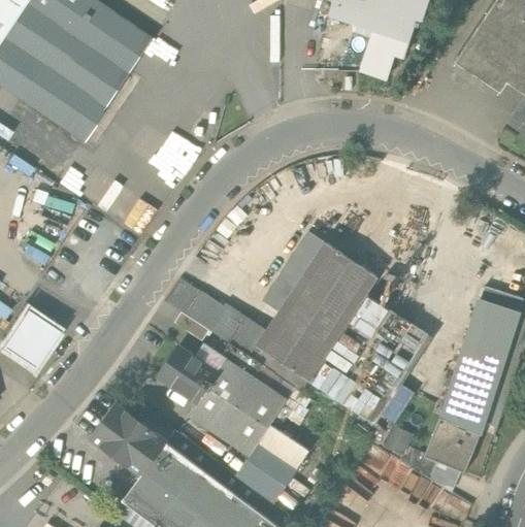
[(0,84),(81,139),(157,29),(113,0),(0,0),(0,84)]
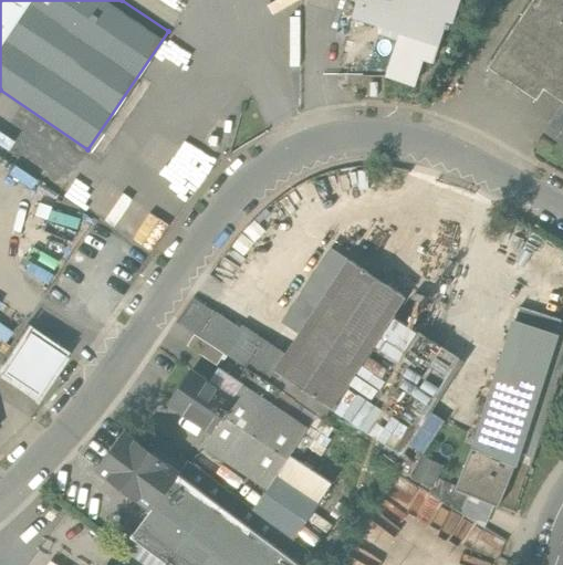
[(357,0),(352,18),(398,32),(384,76),(416,86),(425,58),(434,61),(444,29),(451,31),(461,0),(357,0)]
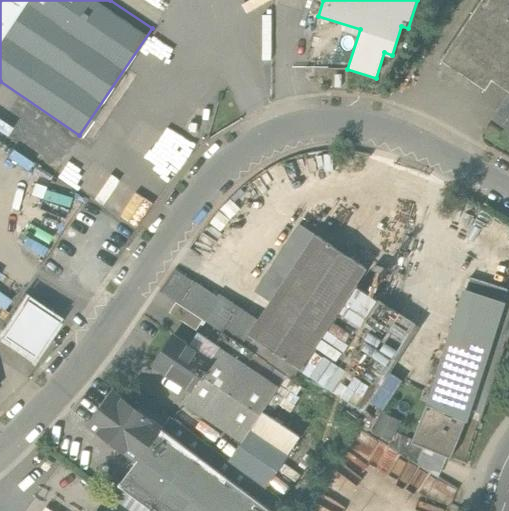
[(506,87),(489,112),(502,121),(497,128),(508,136),(503,145),(508,148),(508,0),(476,0),(437,61),(484,91),(492,78),(506,87)]
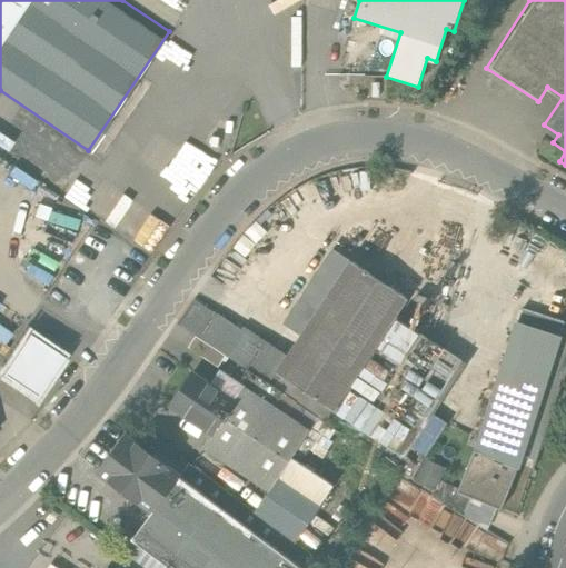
[(150,223),(137,217),(144,205),(108,187),(93,217),(141,240),(150,223)]
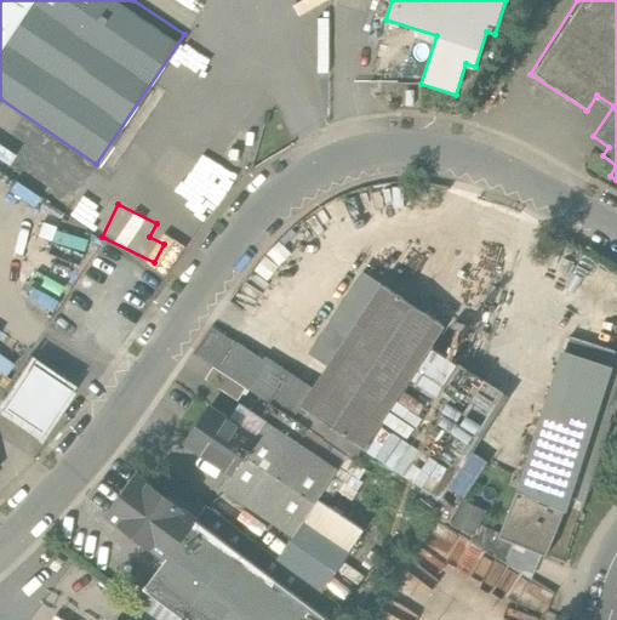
[(309,388),(297,407),(370,454),(441,347),(451,329),(363,271),(308,354),(325,365),(309,388)]
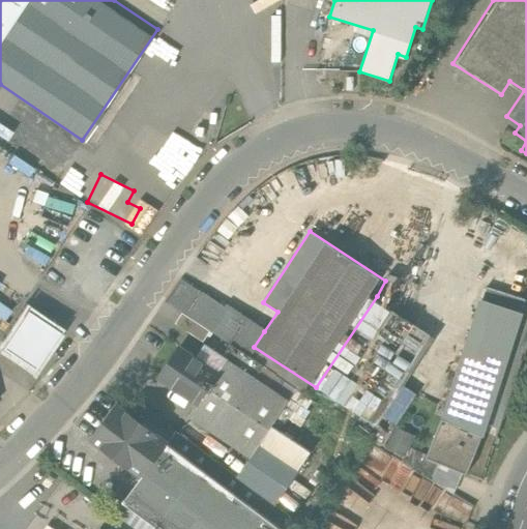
[(209,329),(249,355),(254,347),(264,331),(178,277),(163,300),(183,314),(209,329)]
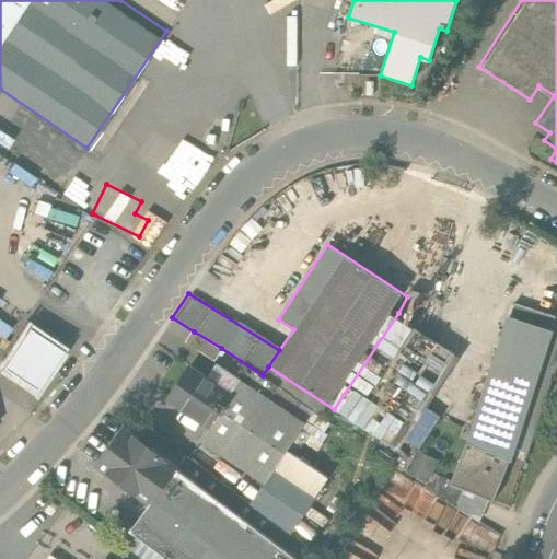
[(461,354),(398,313),(334,409),(397,451),(461,354)]
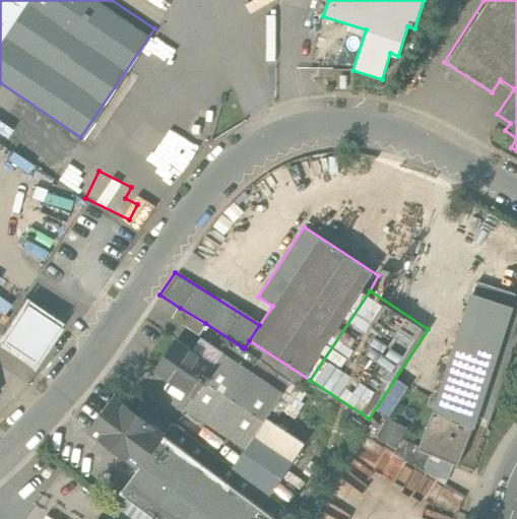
[(513,312),(467,296),(428,415),(473,431),(513,312)]
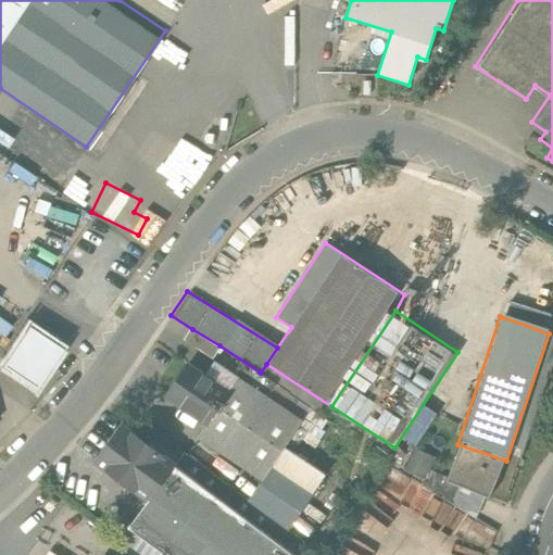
[(30,328),(5,365),(38,387),(63,350),(30,328)]
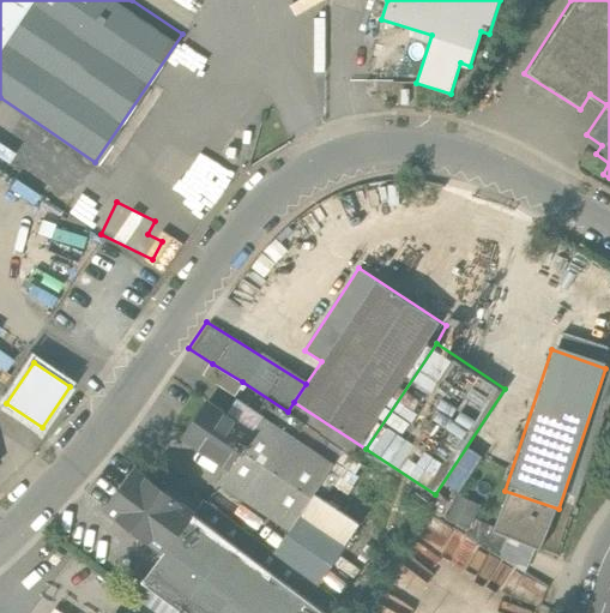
[(242,382),(212,364),(203,378),(233,397),(242,382)]
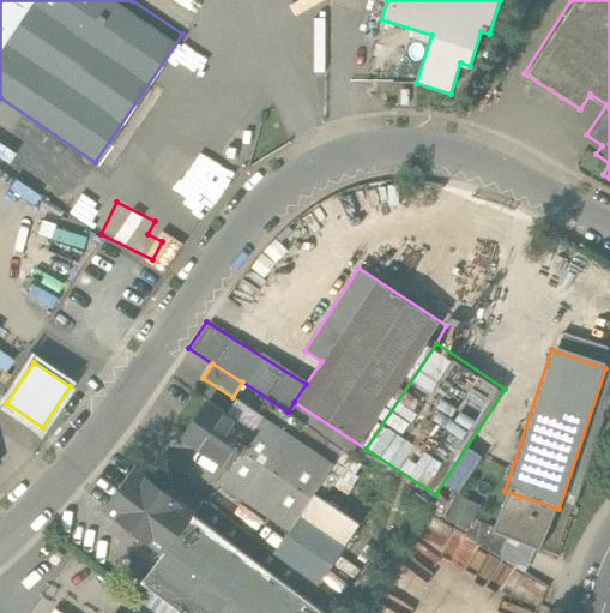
[(175,437),(225,472),(255,430),(230,414),(204,395),(175,437)]
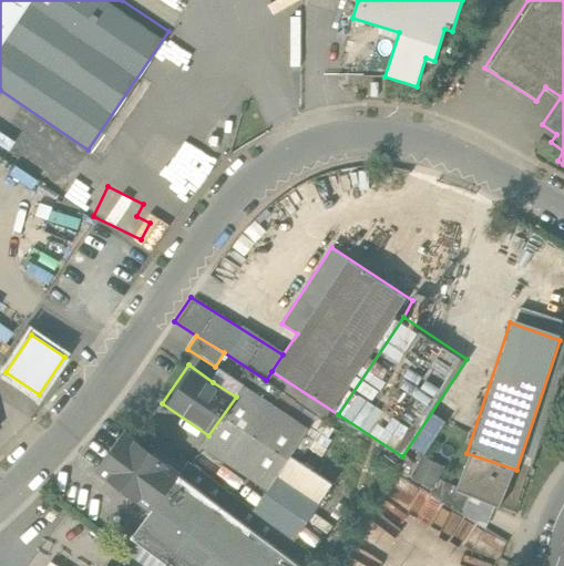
[(223,368),(213,382),(236,397),(245,383),(223,368)]
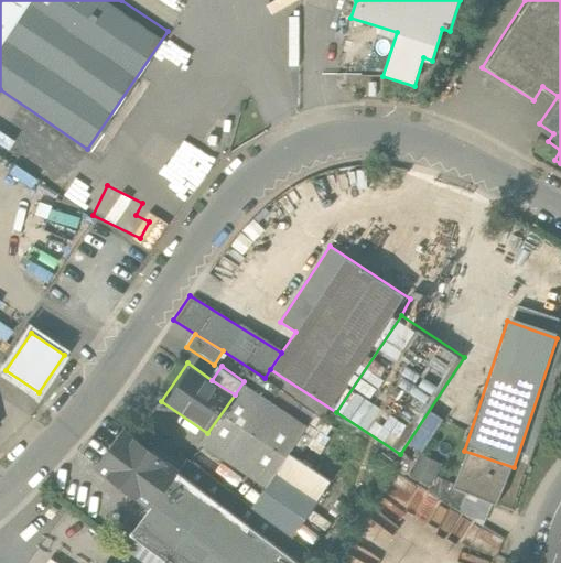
[(201,443),(269,489),(293,454),(314,425),(247,378),(244,381),(235,394),(207,433),(201,443)]
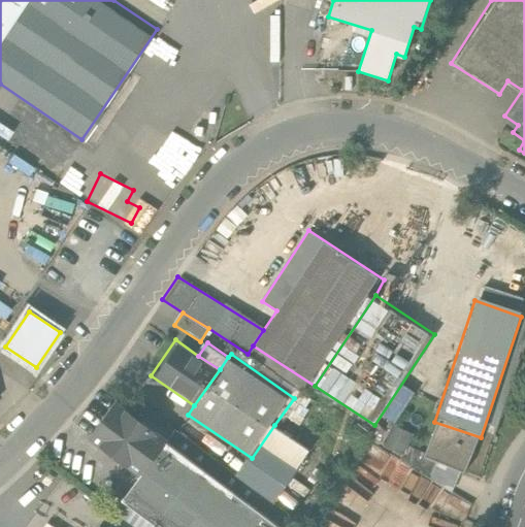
[(89,437),(141,476),(169,438),(118,400),(89,437)]
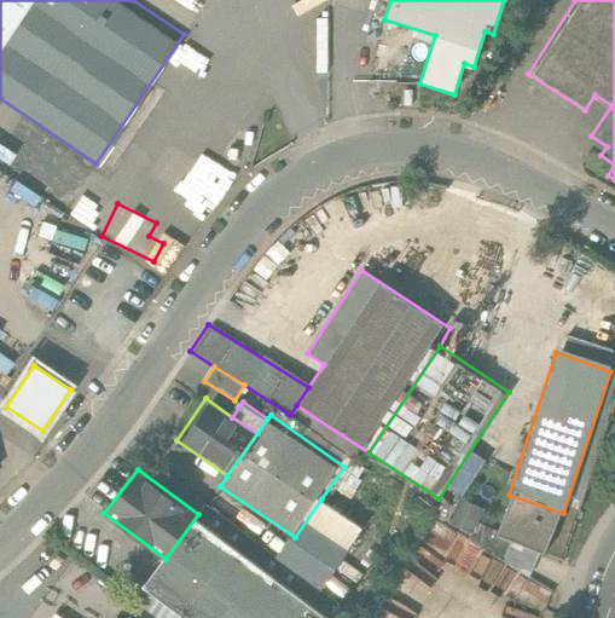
[(539,552),(546,554),(563,513),(509,495),(495,532),(495,535),(512,542),(539,552)]
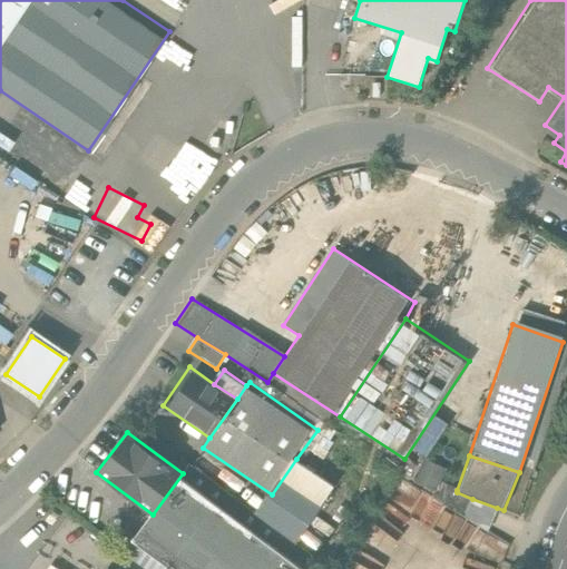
[(272,494),(258,513),(300,541),(338,488),(296,459),(272,494)]
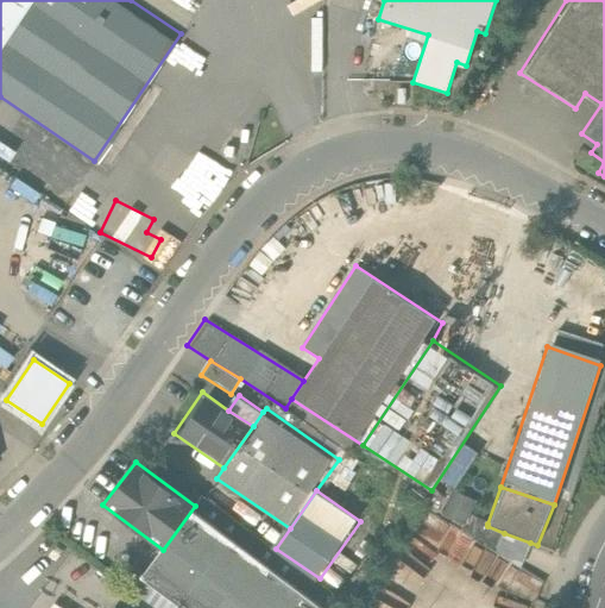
[(440,516),(462,527),(468,515),(474,502),(451,493),(440,516)]
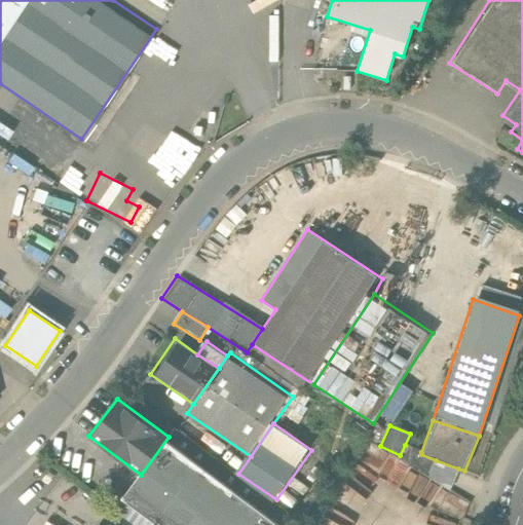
[(291,524),(169,437),(141,475),(124,496),(164,524),(291,524)]
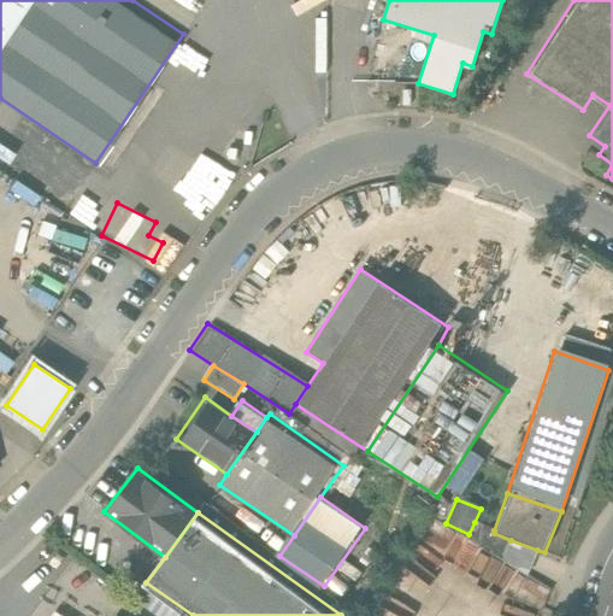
[(467,539),(504,555),(511,540),(494,533),(494,531),(475,522),(469,534),(467,539)]
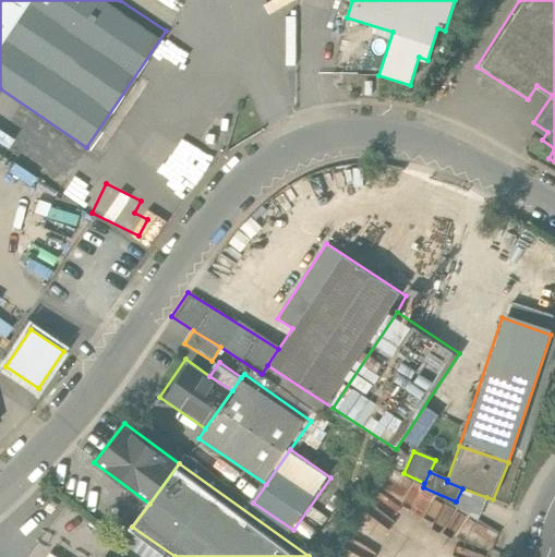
[(478,520),(486,497),(462,488),(456,501),(454,506),(478,520)]
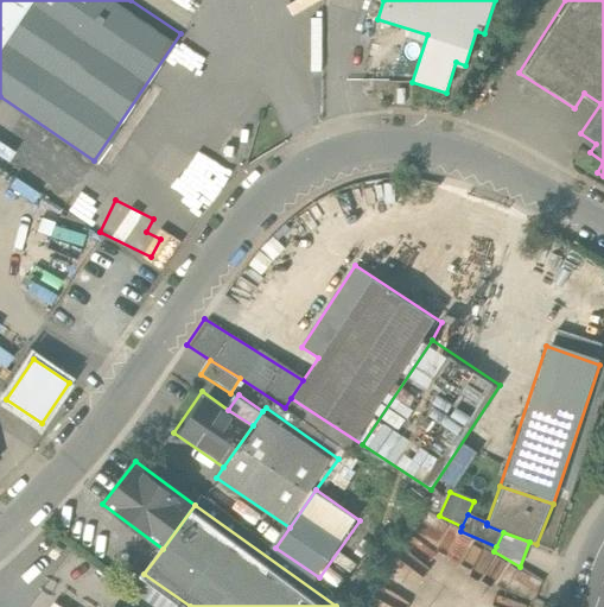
[(156,606),(189,606),(190,606),(144,574),(133,590),(156,606)]
